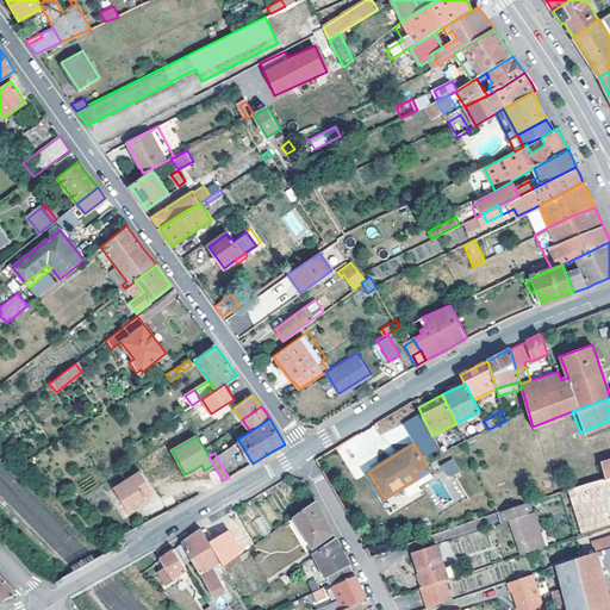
[(441,461),(448,474),(459,470),(452,455),(441,461)]
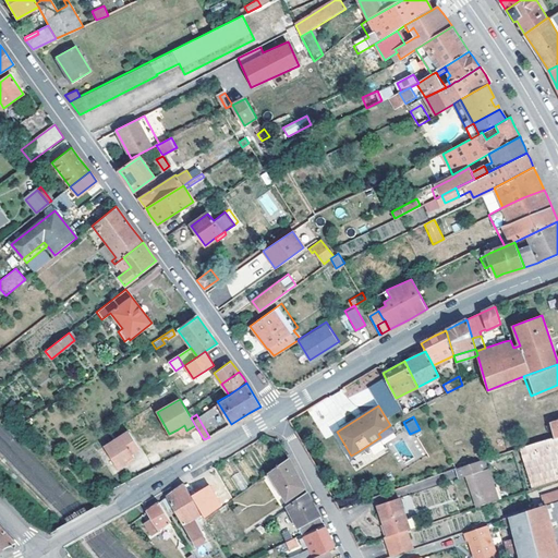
[(380,437),(359,451),(361,453),(393,433),(390,425),(378,434),(380,437)]
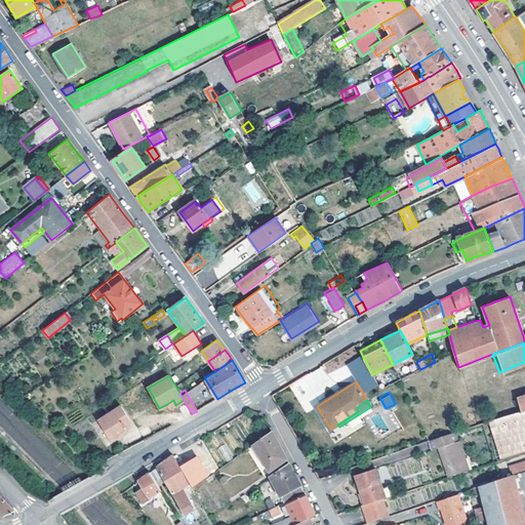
[(131,421),(121,405),(97,420),(112,441),(120,436),(119,434),(125,430),(124,427),(131,421)]
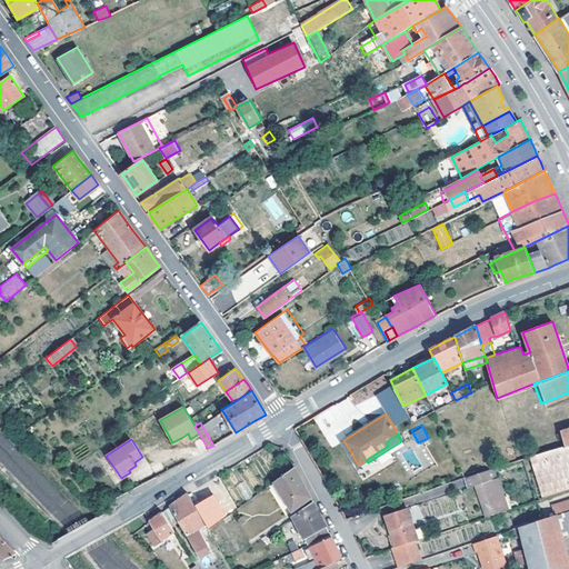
[(568,445),(565,447),(531,457),(542,497),(568,488),(568,445)]
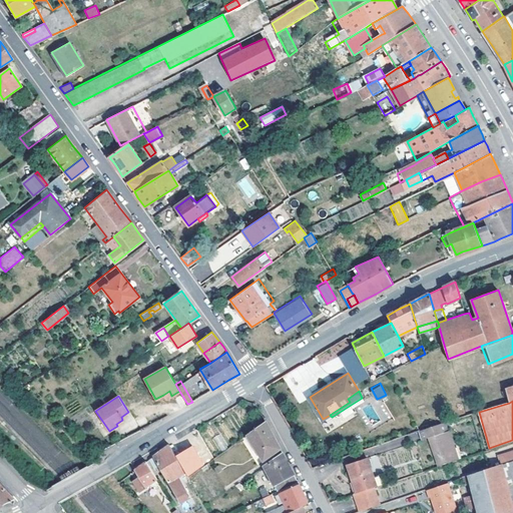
[(246,434),(263,460),(280,448),(273,434),(266,421),(246,434)]
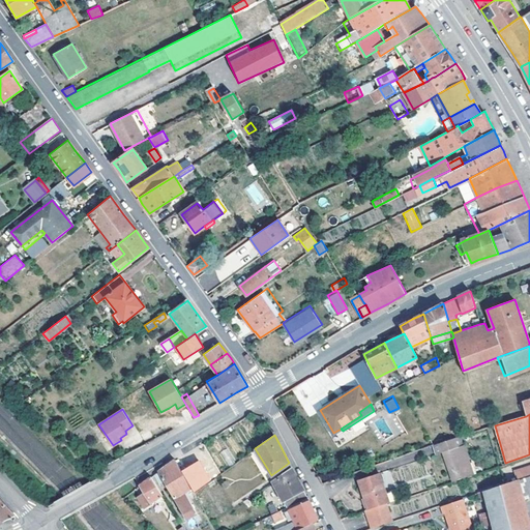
[(453,438),(435,444),(438,453),(444,451),(448,462),(467,455),(464,445),(463,445),(460,436),(453,438)]
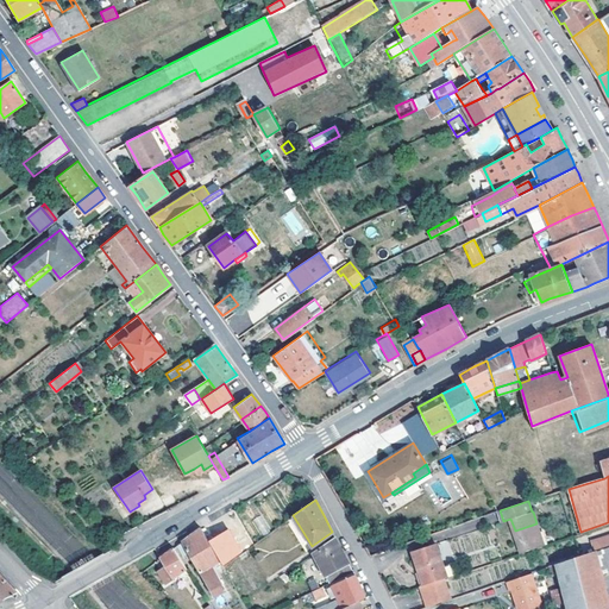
[(537,523),(515,531),(522,551),(544,544),(537,523)]
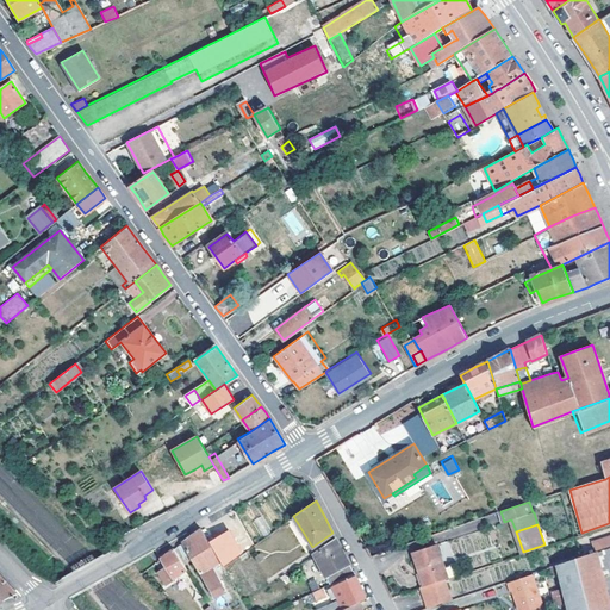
[(284,566),(298,559),(293,549),(298,546),(287,526),(255,542),(263,556),(274,549),(284,566)]
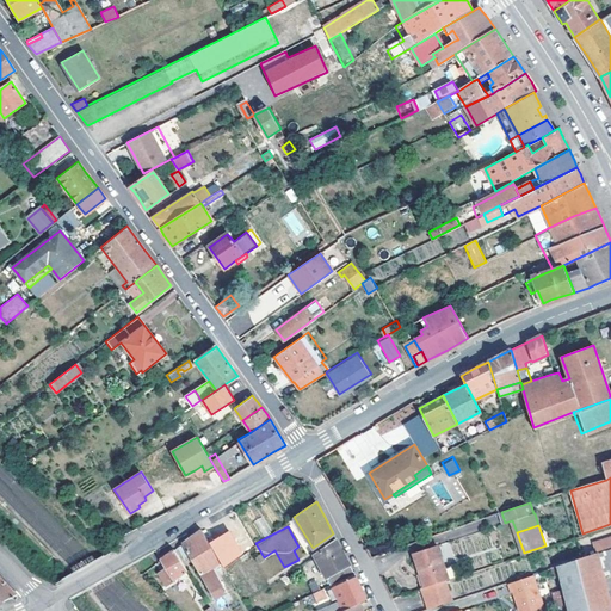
[(201,548),(202,550),(202,551),(213,547),(202,530),(193,536),(183,543),(189,555),(201,548)]
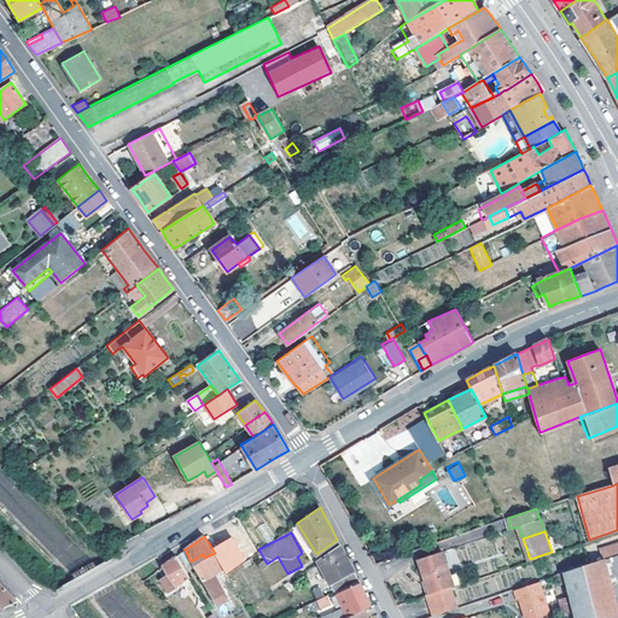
[(333,592),(359,579),(348,558),(340,546),(318,563),(333,592)]
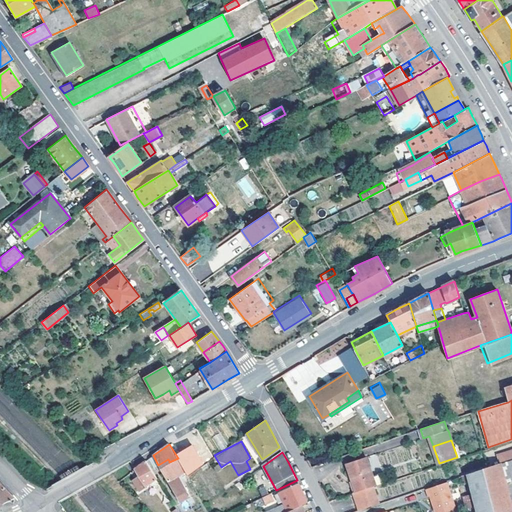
[(347,463),(351,474),(371,467),(367,457),(347,463)]
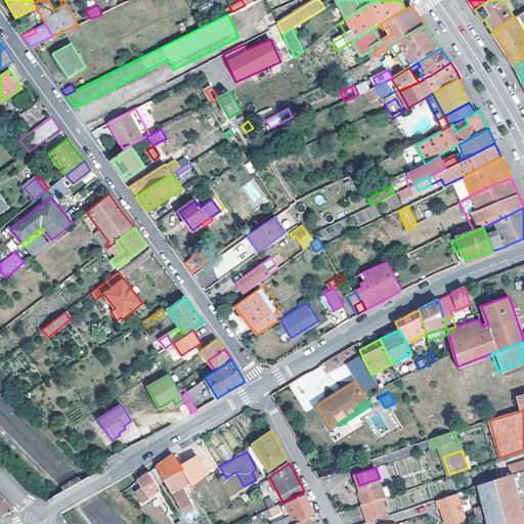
[(523,488),(523,468),(523,469),(477,484),(479,492),(487,523),(523,523),(523,522),(516,491),(523,488)]
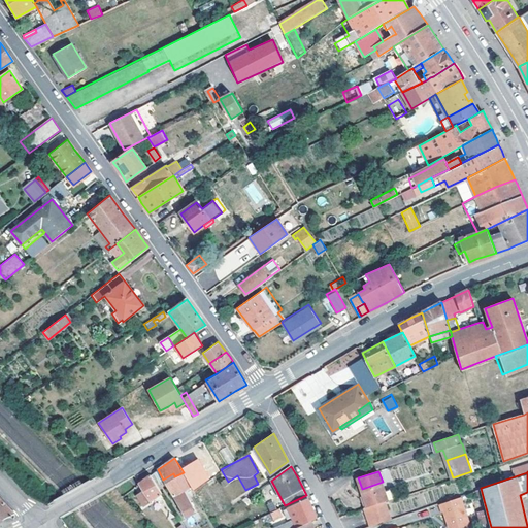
[(179,482),(186,490),(192,486),(184,472),(174,476),(176,482),(179,482)]
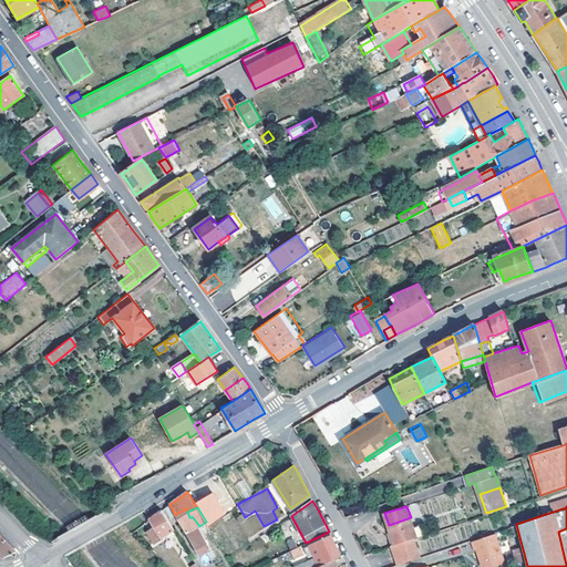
[(177,518),(187,512),(187,511),(186,508),(175,515),(177,518)]
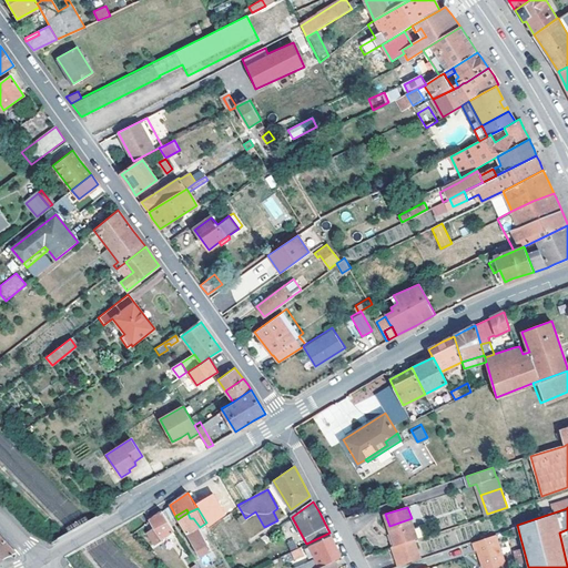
[(162,510),(150,520),(154,528),(148,533),(155,545),(175,531),(162,510)]
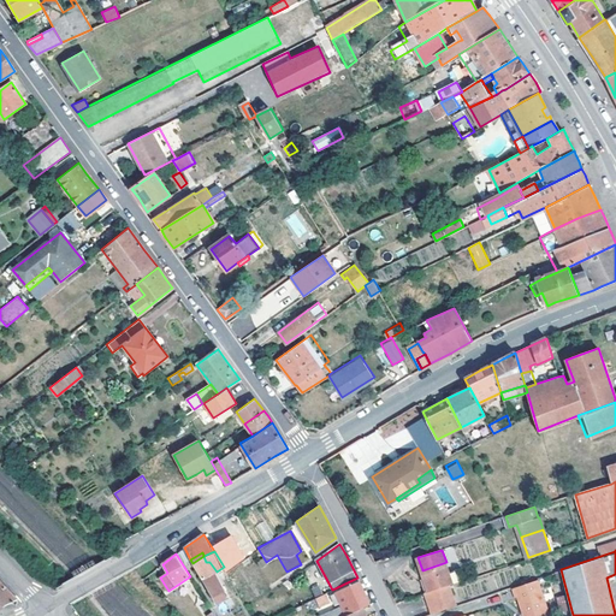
[(203,556),(193,563),(218,606),(225,603),(231,600),(224,587),(218,591),(209,575),(215,573),(217,572),(209,562),(206,562),(203,556)]
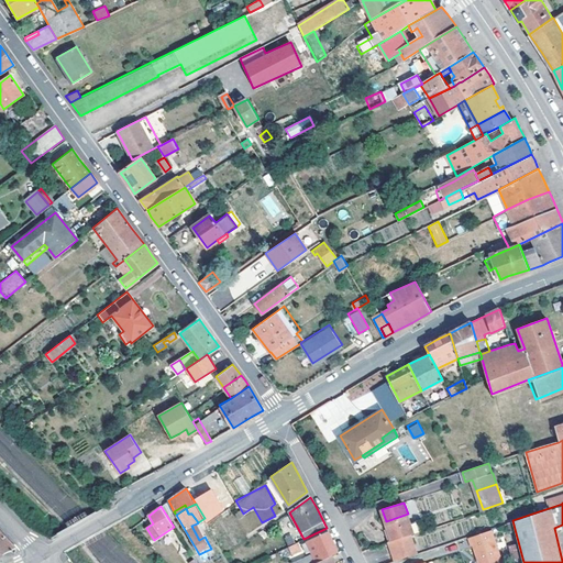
[(388,529),(393,541),(411,534),(415,533),(408,514),(386,521),(388,529)]
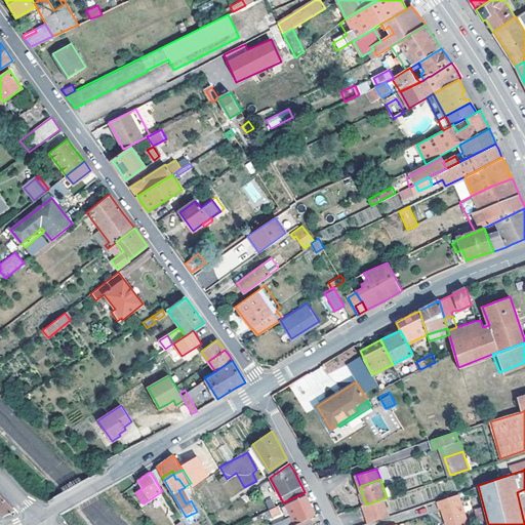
[(191,500),(184,488),(178,490),(186,503),(191,500)]
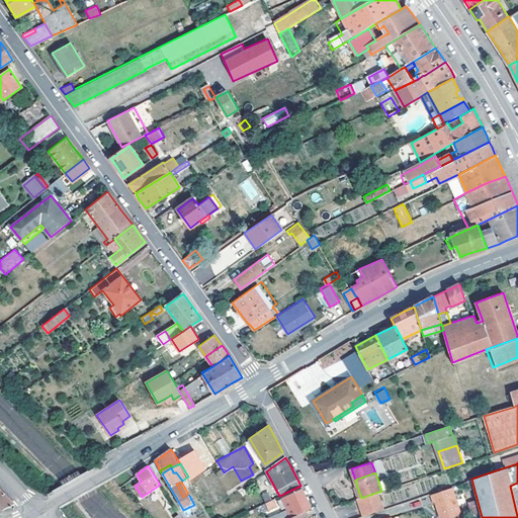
[(461,517),(451,486),(429,494),(431,501),(433,501),(438,517),(461,517)]
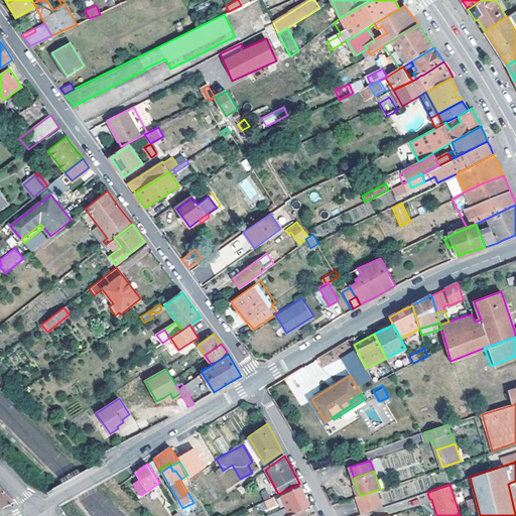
[(0,510),(15,503),(4,491),(0,485),(0,510)]
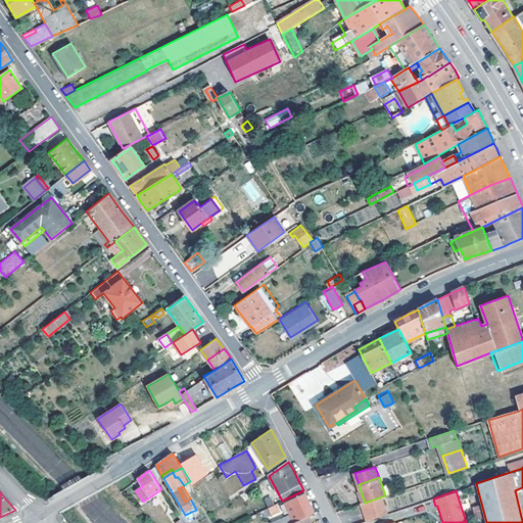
[(307,501),(304,493),(284,503),(285,504),(281,505),(284,514),(288,512),(293,522),(306,516),(314,513),(307,501)]
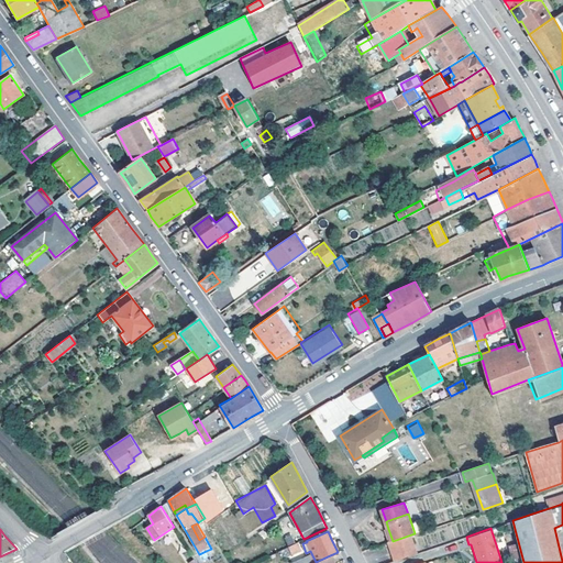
[(393,541),(389,542),(396,560),(418,553),(411,534),(393,541)]
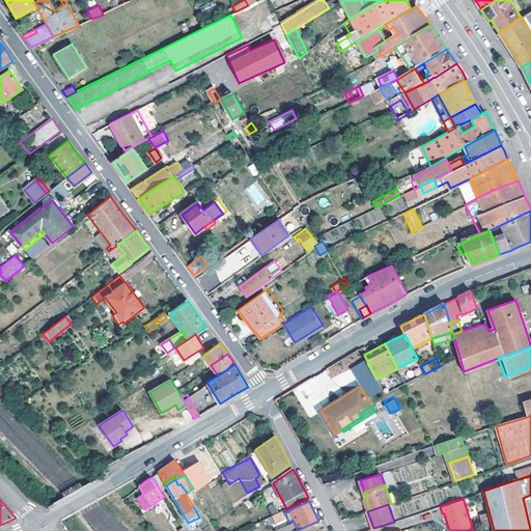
[(284,519),(280,511),(271,515),(275,523),(284,519)]
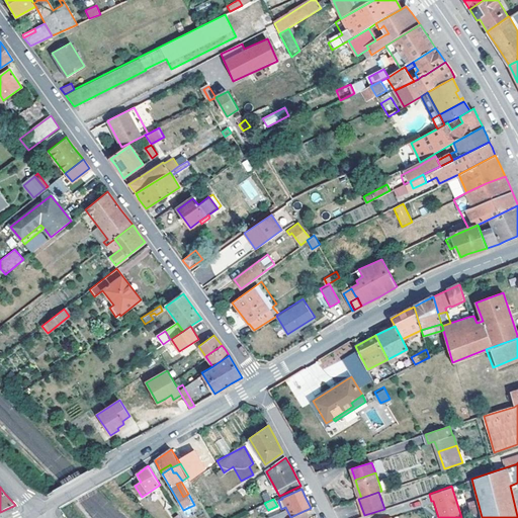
[(288,517),(290,517),(285,507),(281,509),(283,511),(280,512),(282,517),(288,517)]
